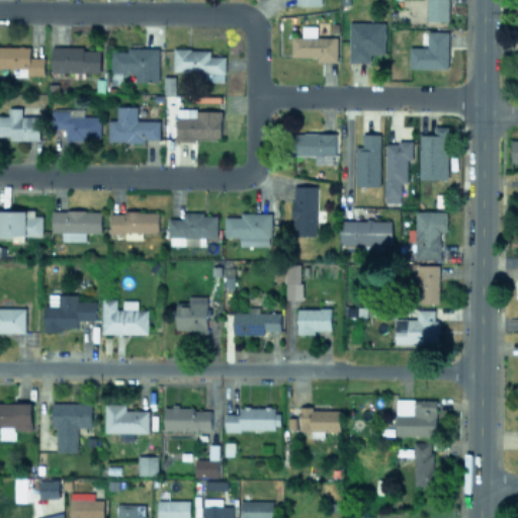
[(447,20),(447,0),(426,0),(426,20),(447,20)]
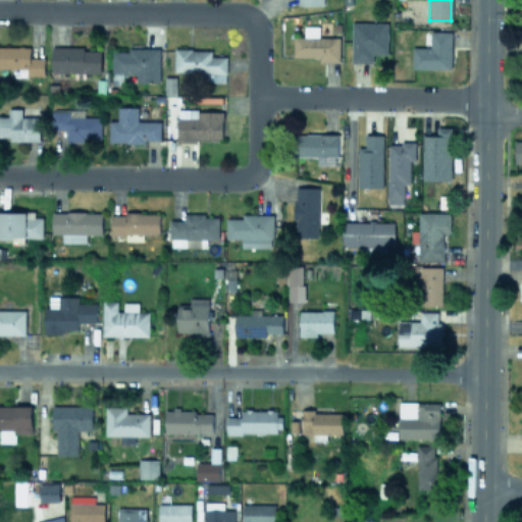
[(387,53),(387,22),(352,21),(351,62),(372,62),(372,53),(387,53)]
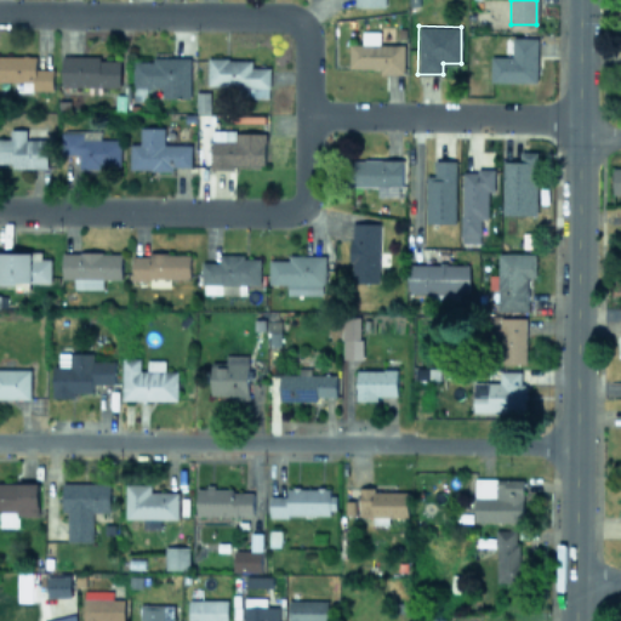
[(379,44),(379,30),(362,30),(362,44),(348,44),(348,67),(379,68),(379,73),(404,73),(404,44),(379,44)]
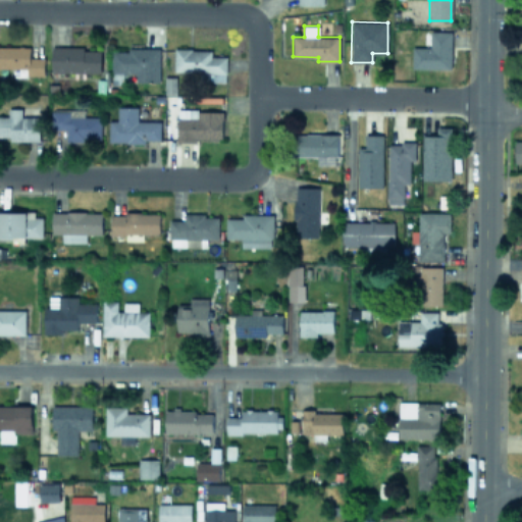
[(451,68),(452,31),(430,31),(430,47),(413,47),(412,68),(451,68)]
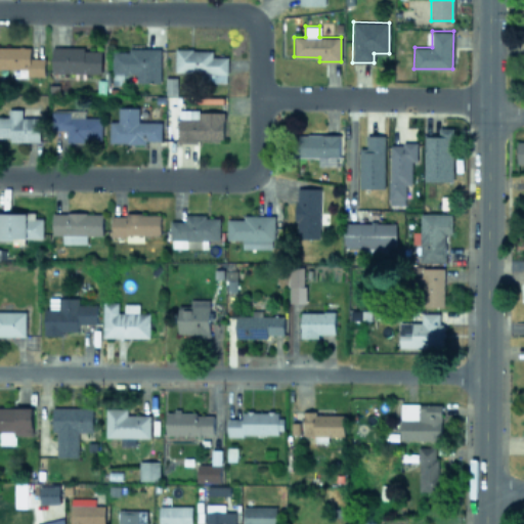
[(44,75),(44,57),(30,57),(30,46),(0,46),(0,68),(27,68),(27,76),(44,75)]
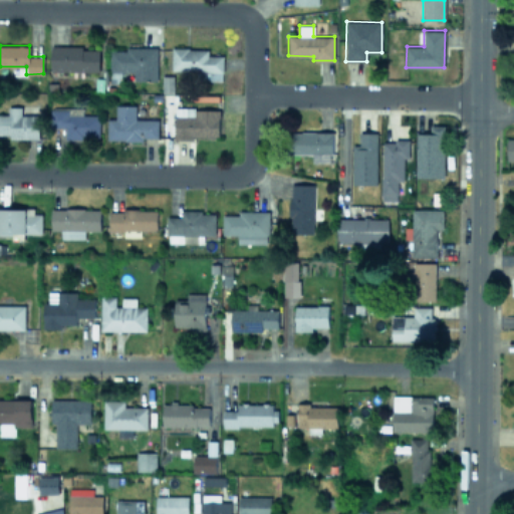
[(98,71),(99,47),(50,46),(50,70),(98,71)]
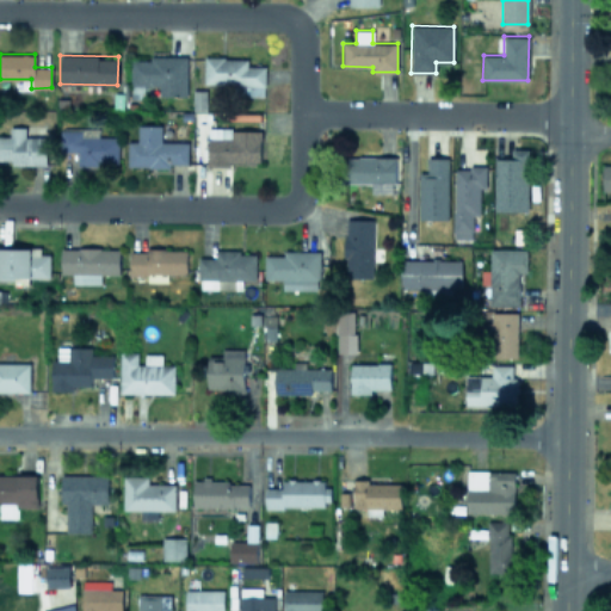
[(187,57),(131,56),(130,84),(160,85),(160,94),(186,96),(187,57)]
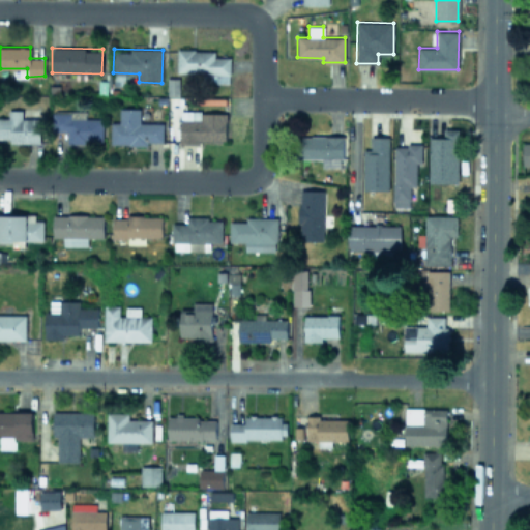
[(230,57),(214,56),(214,50),(177,49),(177,72),(208,72),(208,82),(229,83),(230,57)]
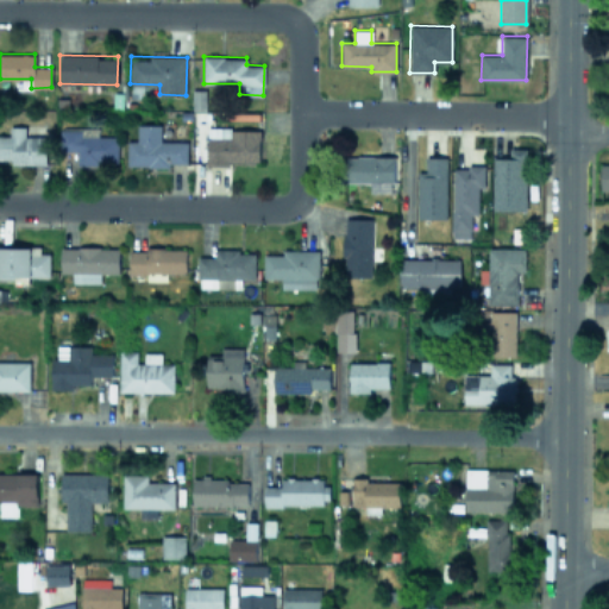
[(187,140),(161,140),(161,124),(137,124),(137,140),(126,140),(126,164),(187,165),(187,140)]
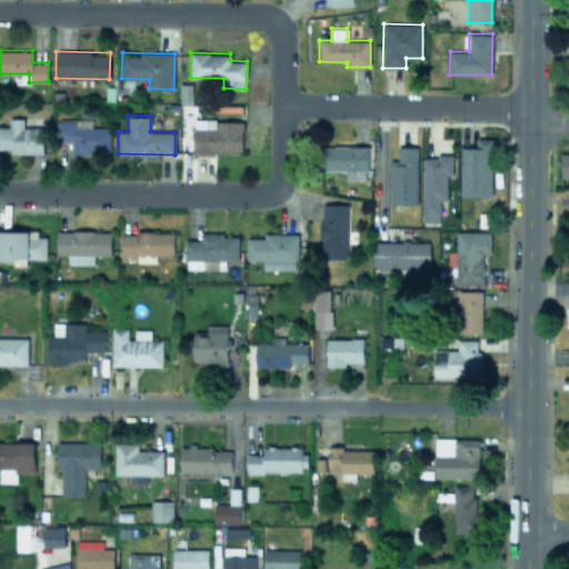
[(42,127),(25,127),(23,117),(9,118),(9,126),(0,126),(0,148),(10,148),(10,153),(43,153),(42,127)]
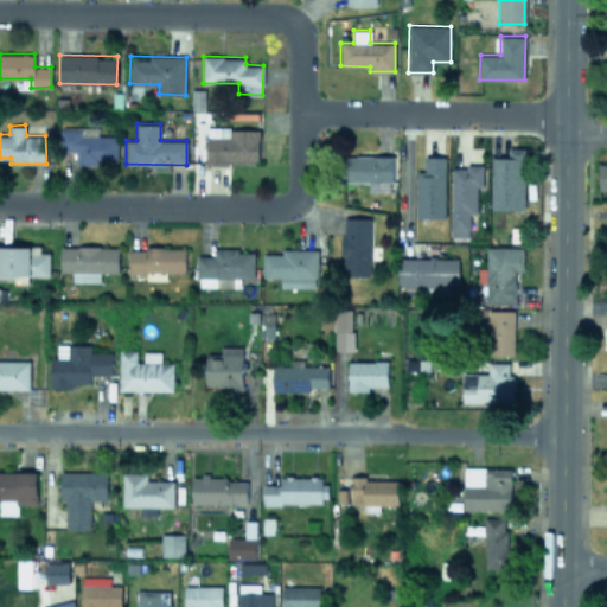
[(117,135),(97,135),(97,127),(61,126),(61,149),(77,149),(77,164),(116,165),(117,135)]
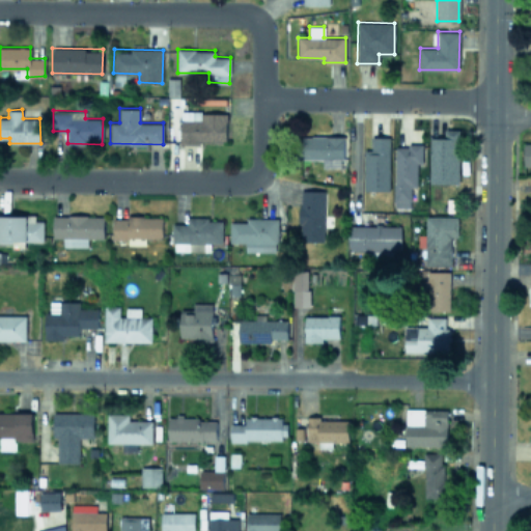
[(226,140),(226,112),(180,111),(180,144),(198,144),(198,140),(226,140)]
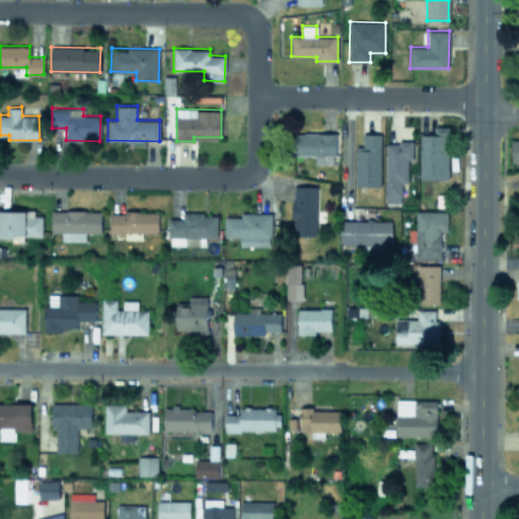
[(448,179),(449,126),(435,126),(435,135),(420,134),(419,178),(448,179)]
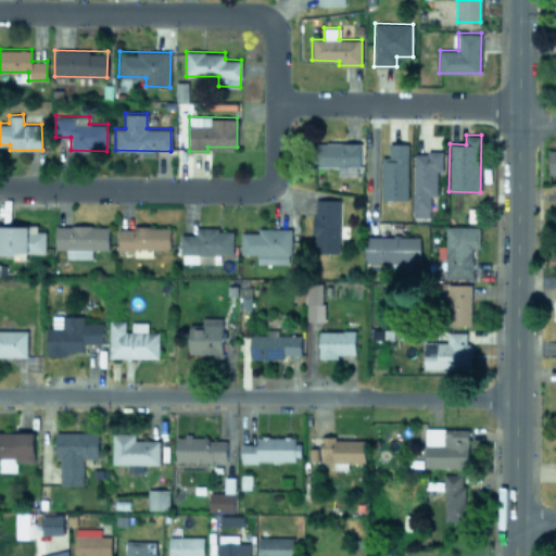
[(359,142),(314,141),(314,166),(338,166),(338,175),(358,176),(359,142)]
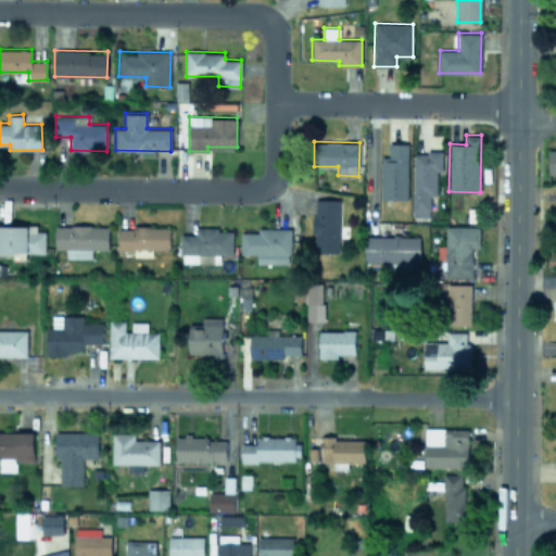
[(408,143),(389,143),(389,156),(381,156),(381,199),(407,199),(408,143)]
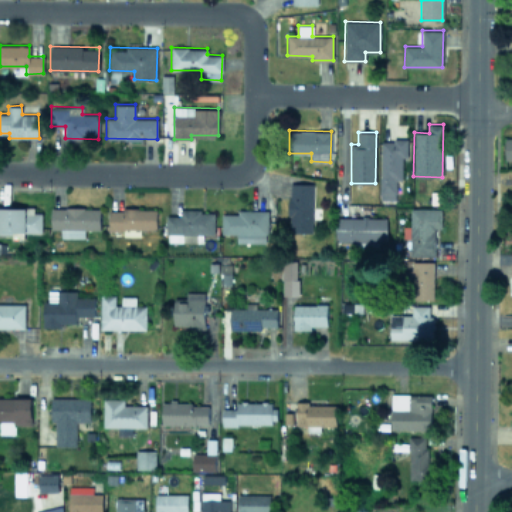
[(395,201),(396,180),(402,180),(402,157),(407,157),(407,140),(381,139),(380,201),(395,201)]
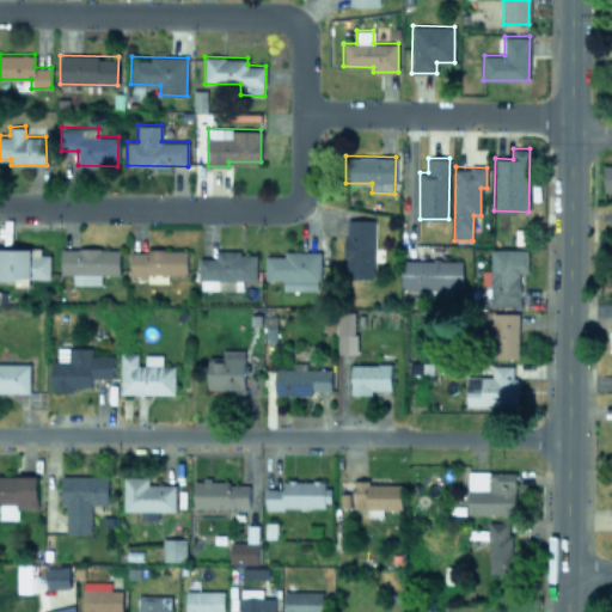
[(344,277),(372,277),(374,219),(347,219),(344,277)]
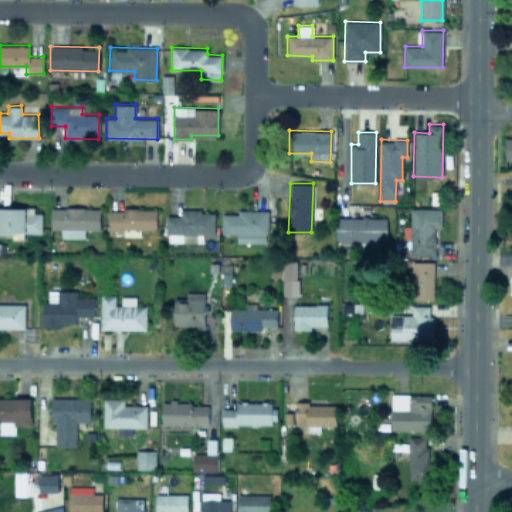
[(0,231),(41,233),(42,212),(34,212),(34,208),(0,207),(0,231)]
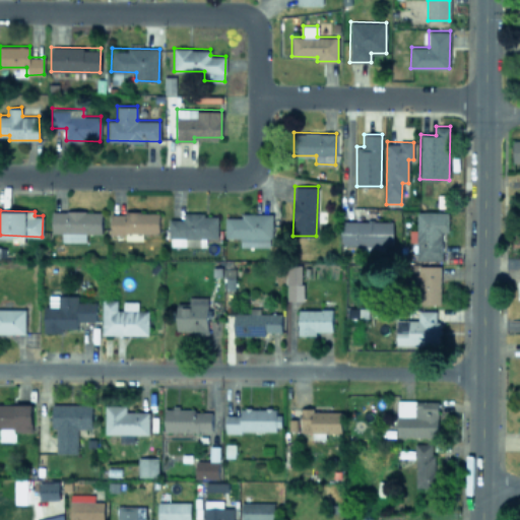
[(52,210),(52,233),(62,233),(62,241),(85,241),(85,233),(102,234),(102,211),(52,210)]
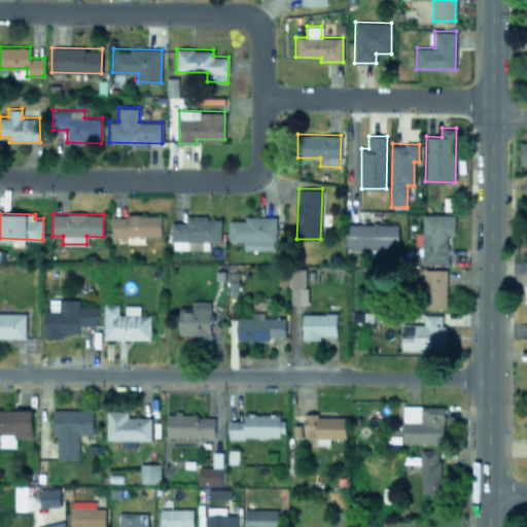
[(454,215),(423,214),(422,262),(447,264),(448,234),(454,235),(454,215)]
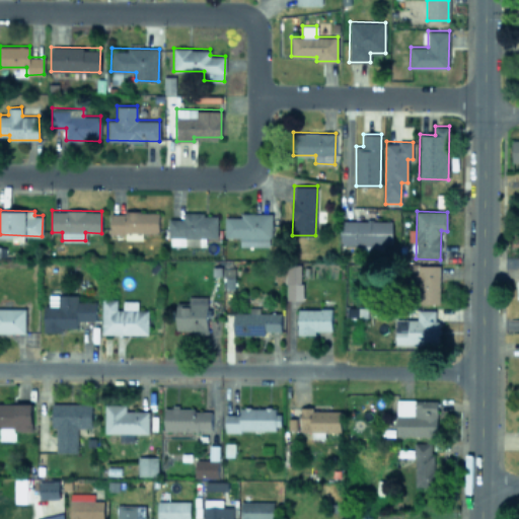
[(159,212),(110,212),(109,233),(126,233),(126,237),(142,238),(142,232),(159,232),(159,212)]
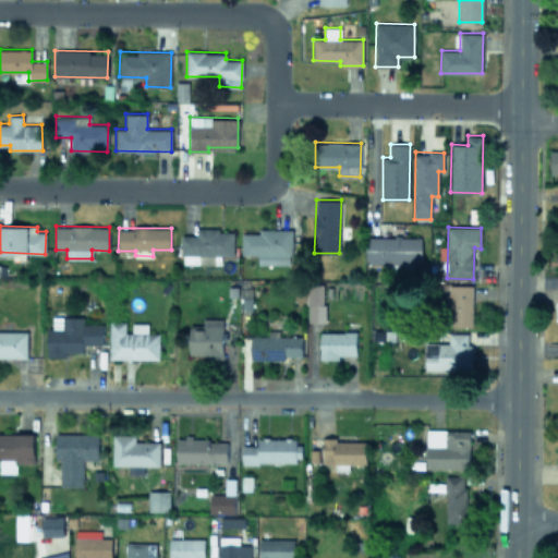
[(220,264),(221,255),(233,255),(233,230),(196,229),(196,235),(182,234),(181,264),(220,264)]
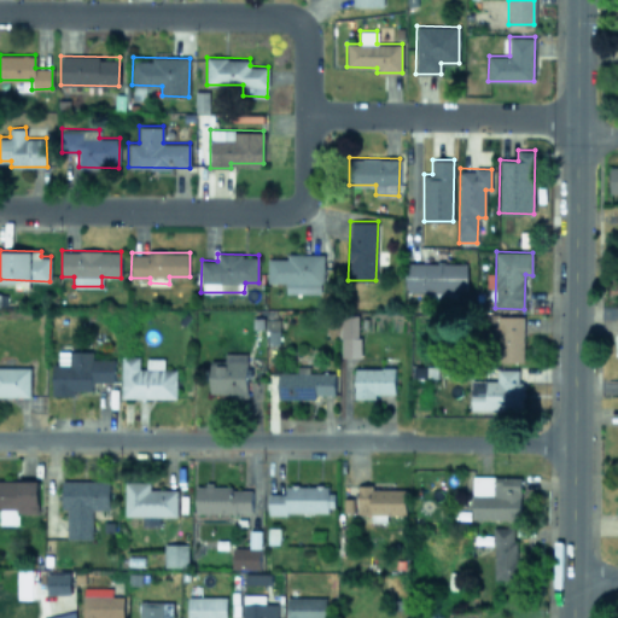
[(322,254),(286,254),(286,257),(267,257),(267,283),(285,281),(285,292),(324,292),(322,254)]
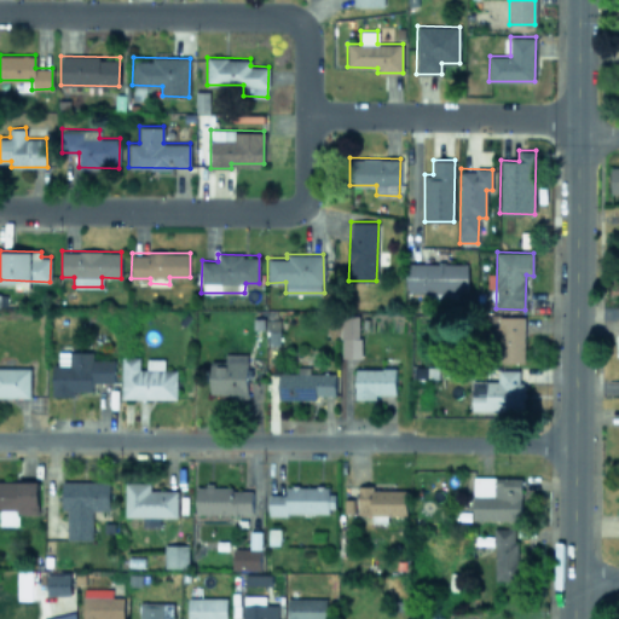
[(406,264),(406,293),(467,291),(467,262),(406,264)]
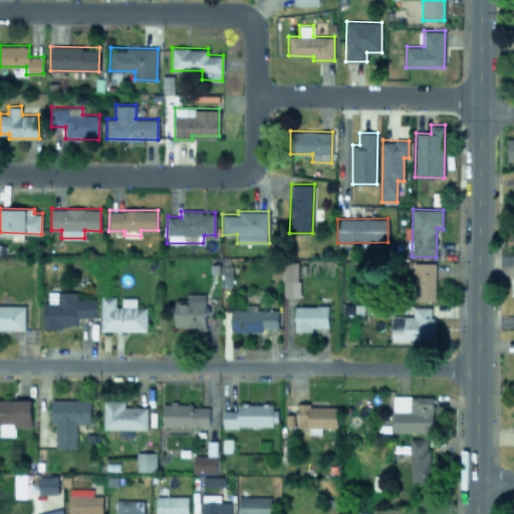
[(436,262),(415,262),(415,297),(435,298),(436,262)]
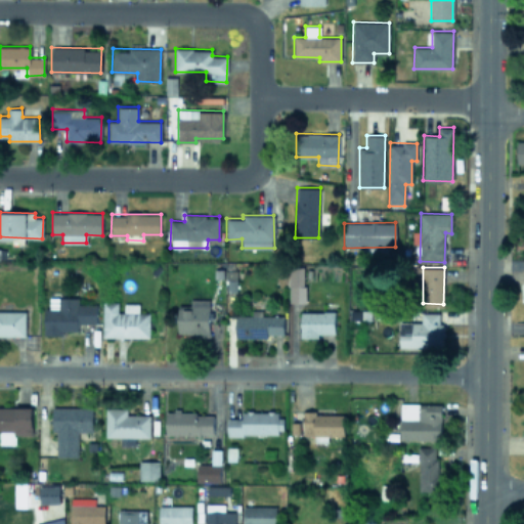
[(289,302),(305,302),(304,268),(288,268),(289,302)]
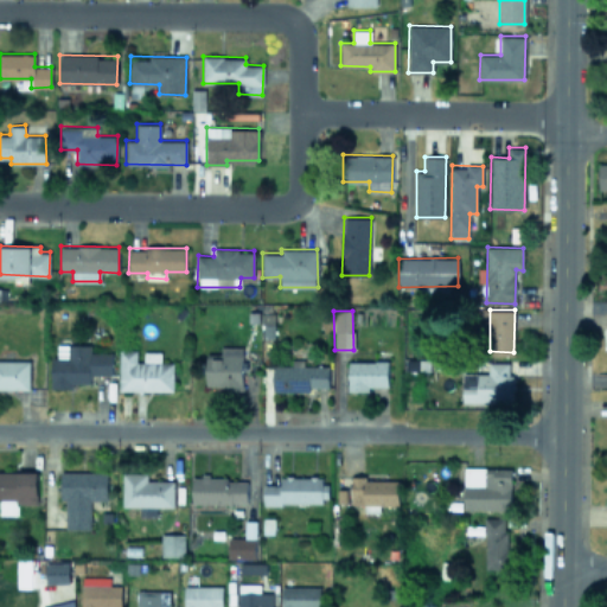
[(112,351),(90,351),(90,344),(57,344),(57,356),(51,357),(51,388),(72,388),(72,383),(90,383),(90,374),(112,374),(112,351)]
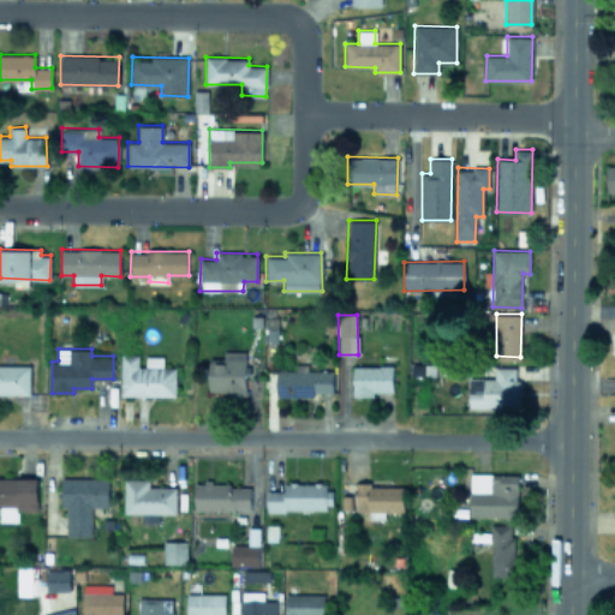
[(208,358),(208,390),(245,392),(246,351),(224,351),(222,358),(208,358)]
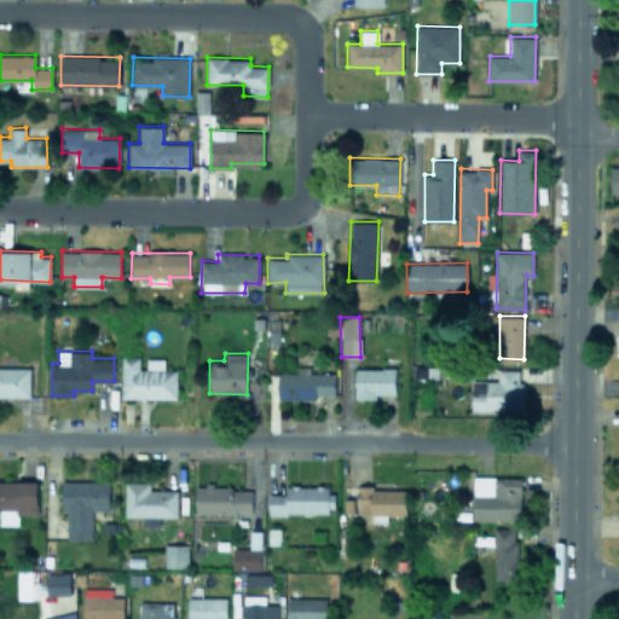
[(120,398),(175,399),(175,369),(163,369),(163,358),(146,358),(145,369),(138,369),(139,357),(121,357),(120,398)]
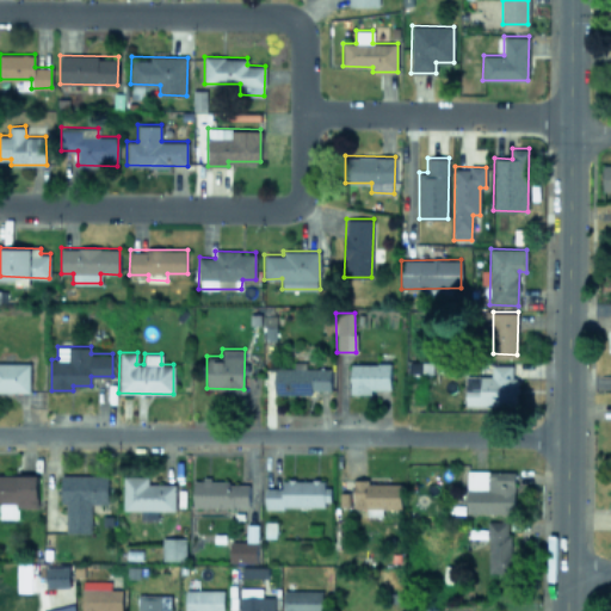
[(30,363),(0,362),(0,390),(29,392),(30,363)]
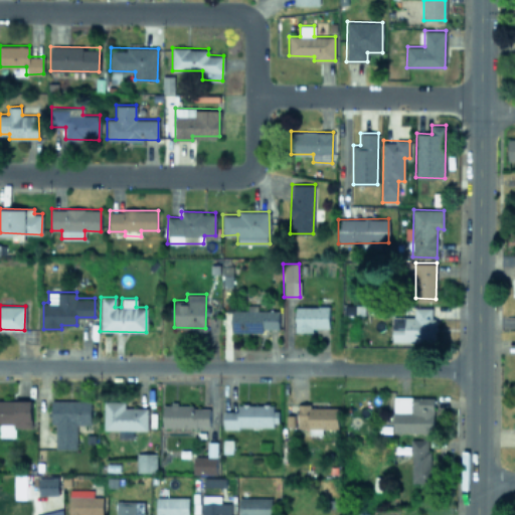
[(231,330),(279,331),(279,310),(258,310),(258,305),(246,305),(246,310),(231,310),(231,330)]
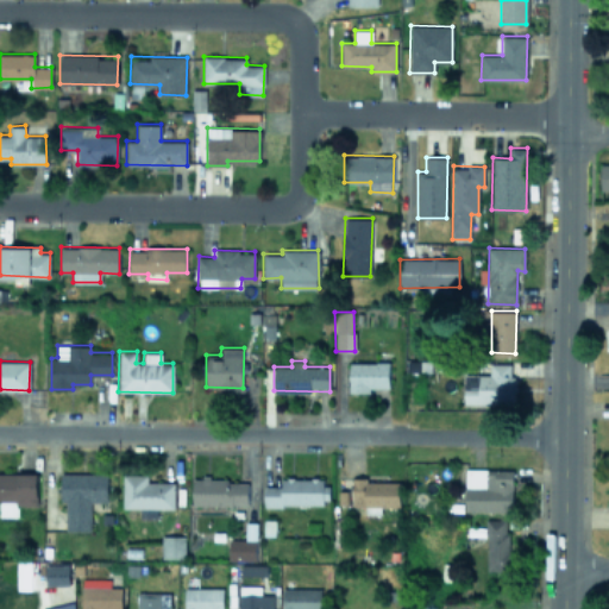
[(349,393),(370,393),(370,388),(389,388),(389,362),(349,362),(349,393)]
